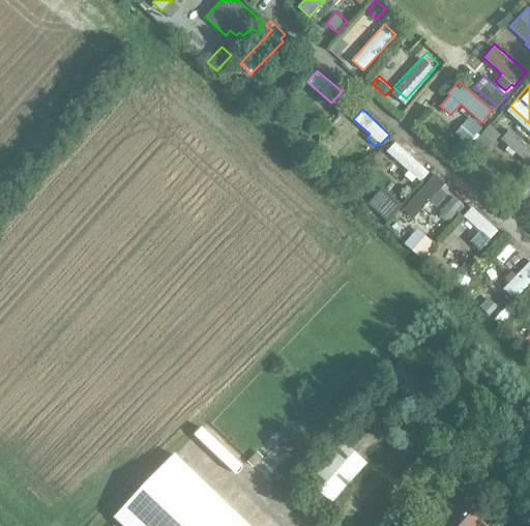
[(467,143),(482,125),(470,114),(454,132),(467,143)]
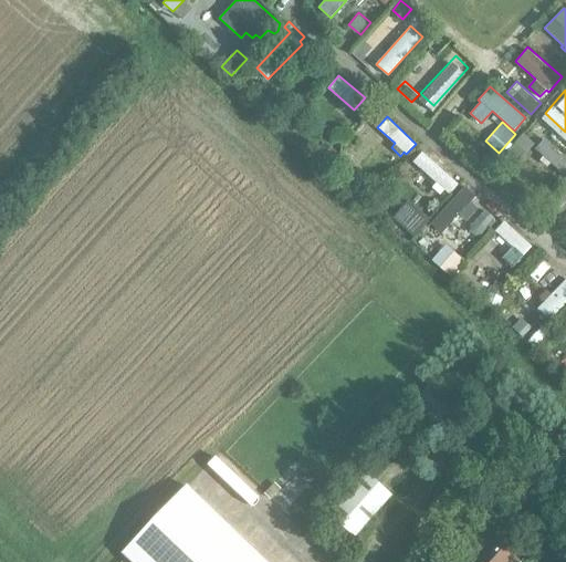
[(517,159),(534,142),(523,132),(506,149),(517,159)]
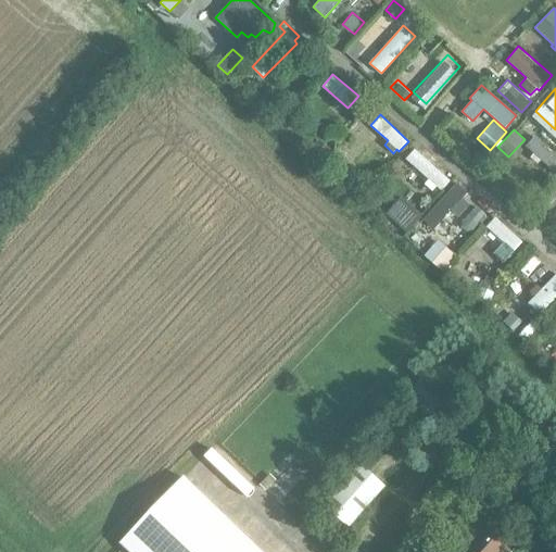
[(554,171),(555,167),(555,153),(534,135),(526,146),(533,152),(530,157),(538,163),(541,160),(554,171)]
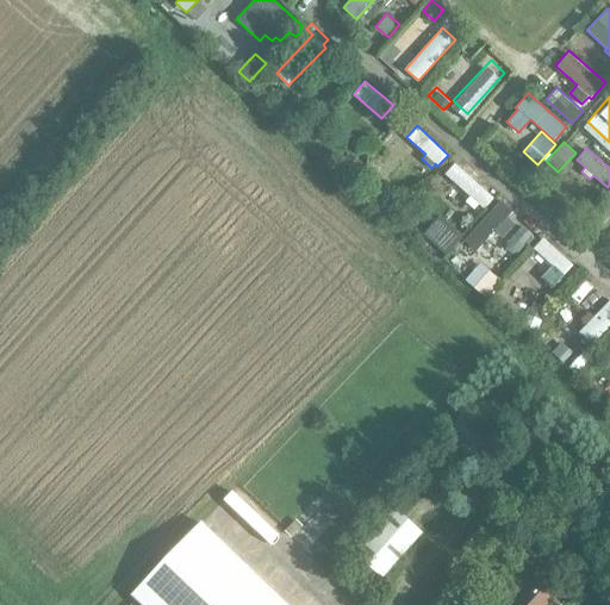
[(484,209),(495,197),(455,162),(444,174),(470,195),(465,201),(474,210),(479,204),(484,209)]
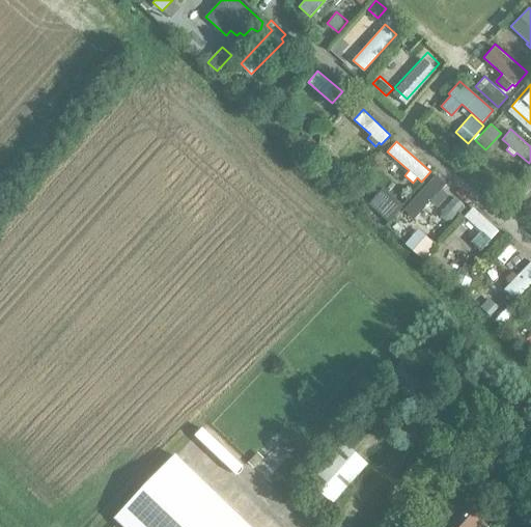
[(446,183),(436,173),(403,209),(414,219),(430,200),(437,206),(448,195),(441,189),(446,183)]
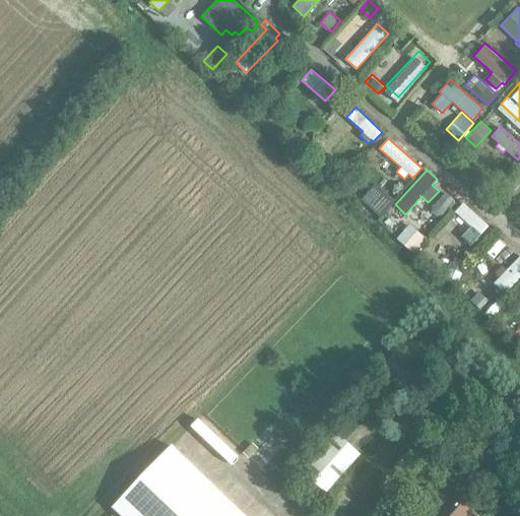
[(380,217),(395,201),(375,182),(360,199),(380,217)]
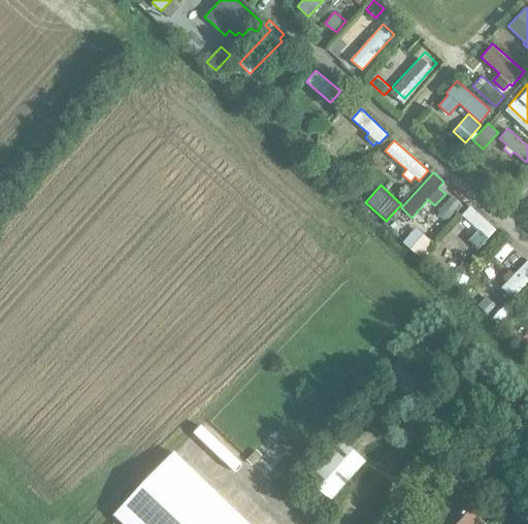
[(462,203),(452,194),(439,208),(438,215),(442,219),(450,218),(457,208),(458,209),(462,205),(461,204),(462,203)]
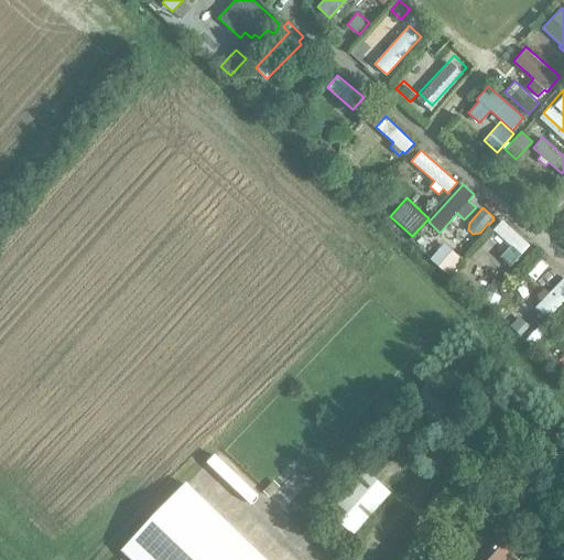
[(500,257),(510,267),(530,245),(502,219),(494,229),(510,245),(500,257)]
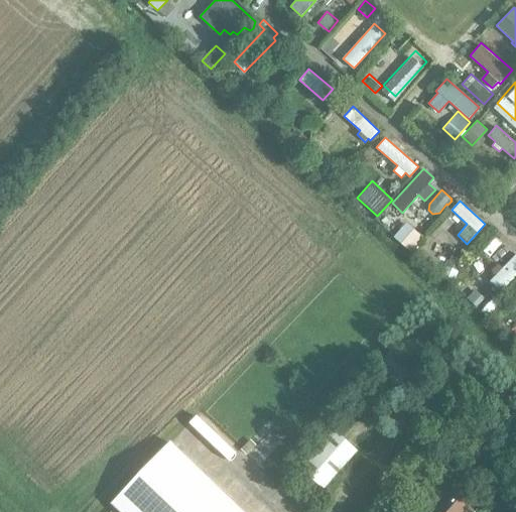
[(410,252),(423,236),(406,222),(393,237),(410,252)]
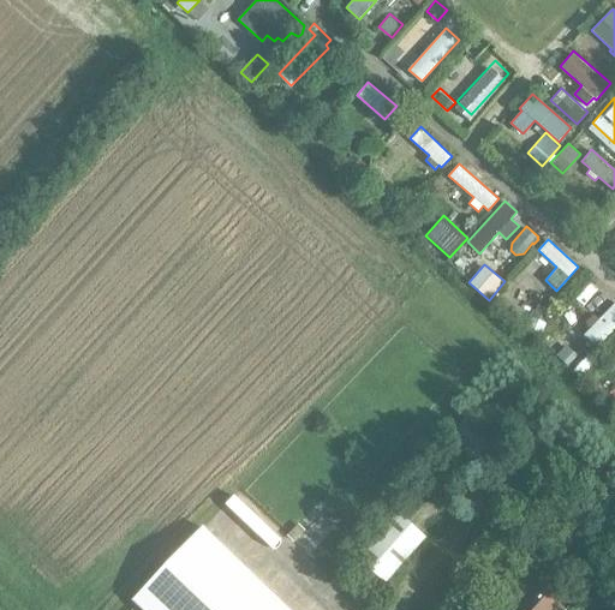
[(614,301),(584,334),(597,346),(614,327),(614,301)]
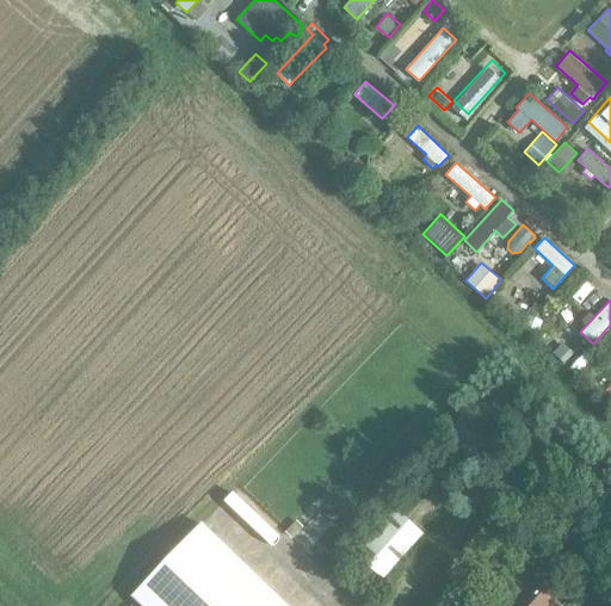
[(534,301),(529,313),(537,316),(542,304),(534,301)]
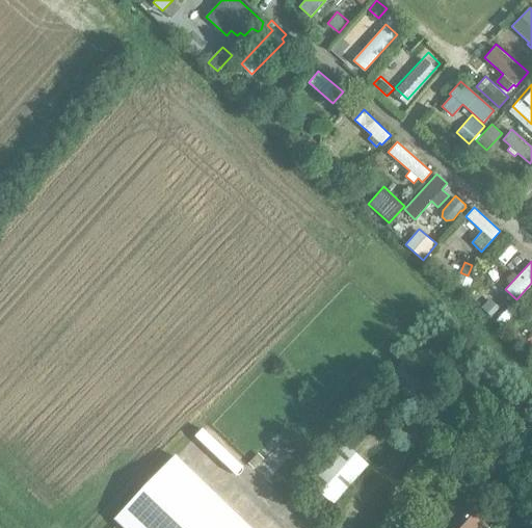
[(469,290),(473,278),(460,273),(455,285),(469,290)]
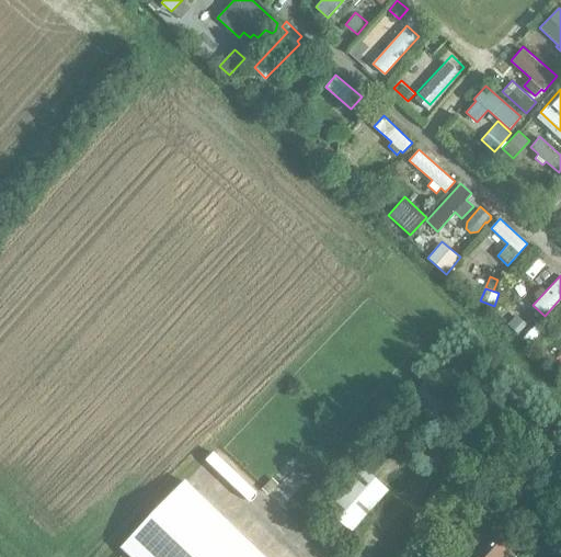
[(546,326),(538,320),(523,338),(529,343),(546,326)]
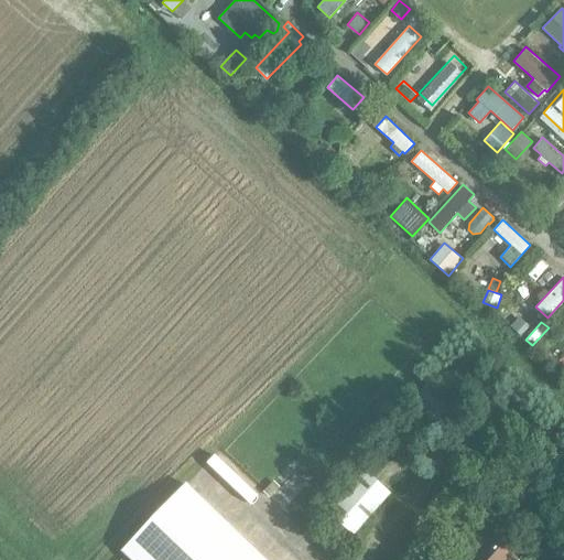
[(453,435),(458,429),(470,416),(427,378),(410,398),(453,435)]
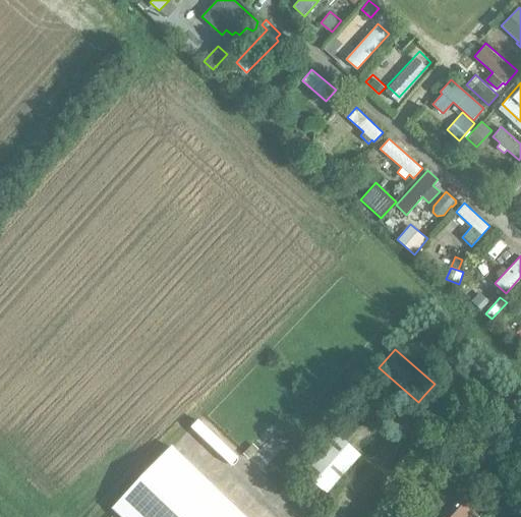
[(362,453),(337,432),(302,470),(327,493),(362,453)]
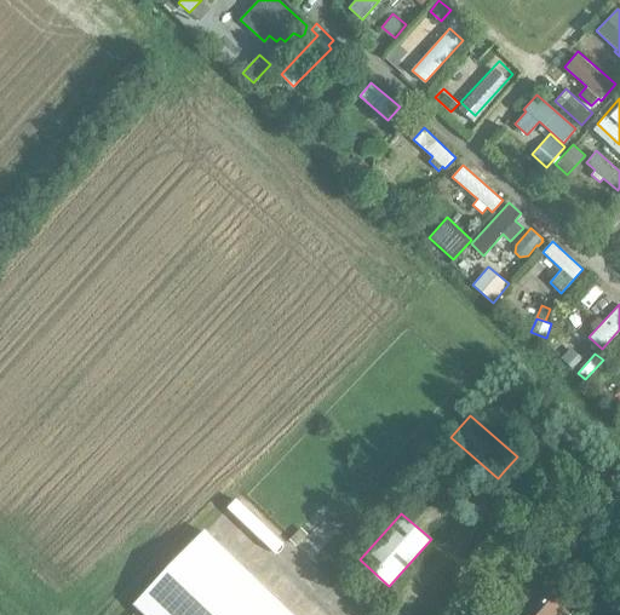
[(298,614),(208,526),(137,597),(154,614),(298,614)]
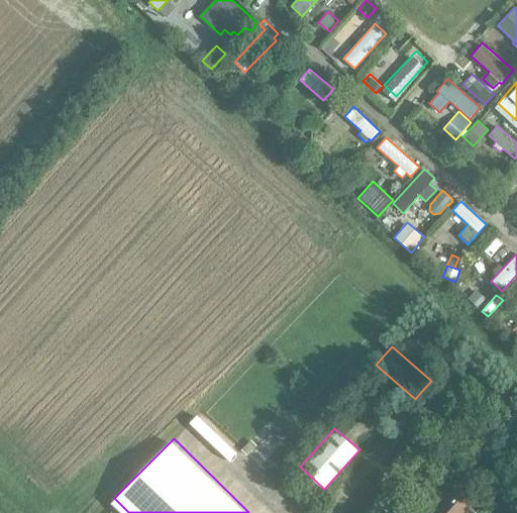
[(422,512),(476,512),(449,486),(422,512)]
